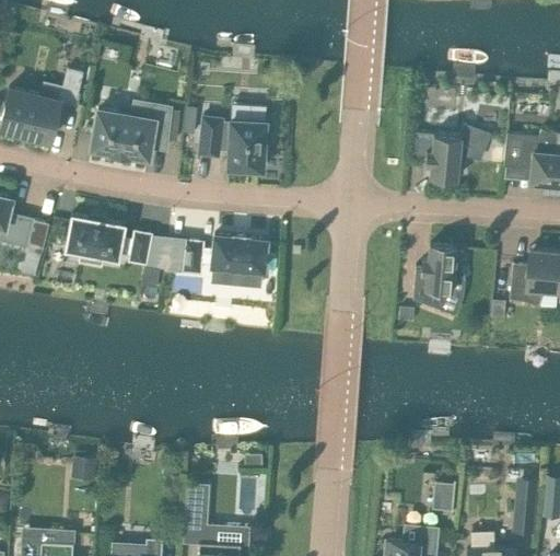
[(60,102),(9,90),(0,126),(0,128),(51,140),(60,102)]
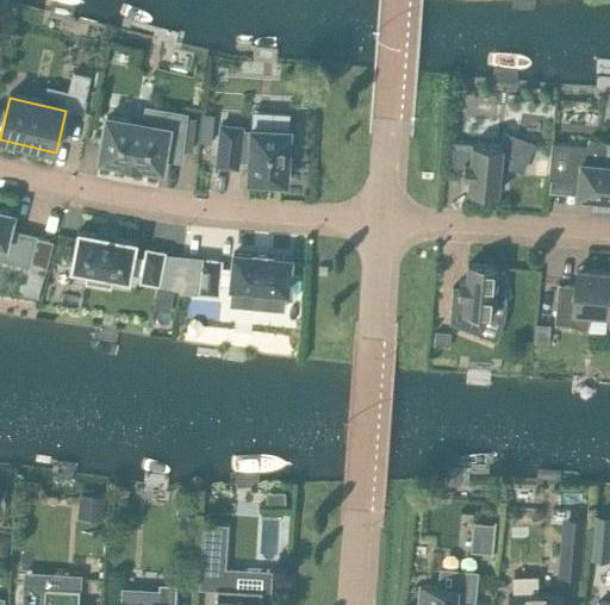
[(142,128),(107,120),(100,161),(119,164),(119,167),(141,170),(142,169),(161,172),(163,161),(180,163),(188,117),(167,113),(165,131),(142,128)]
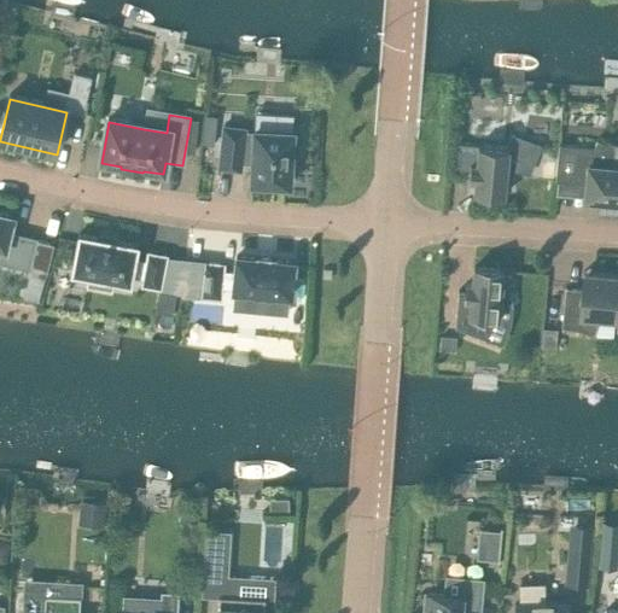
[(291,177),(292,162),(298,163),(299,145),(292,145),(293,134),(255,132),(255,141),(245,140),(245,133),(225,130),(220,170),(240,173),(242,165),(252,167),(251,186),(274,187),(274,186),(283,186),(283,187),(290,188),(291,184),(291,177)]
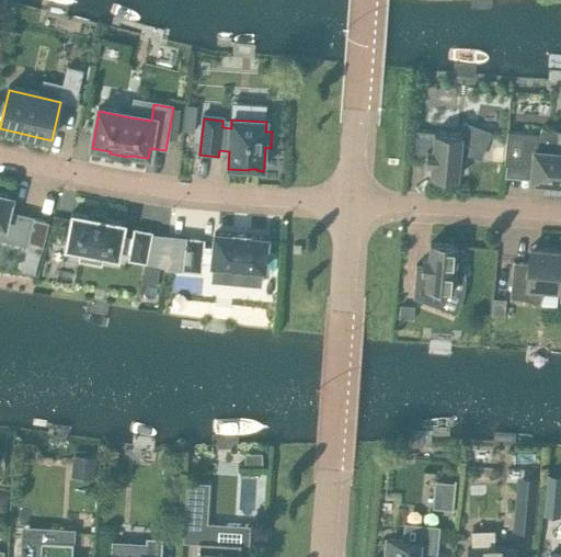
[(508,135),(505,168),(522,169),(533,170),(531,183),(542,184),(560,185),(560,155),(557,155),(559,137),(541,131),(539,138),(525,137),(508,135)]
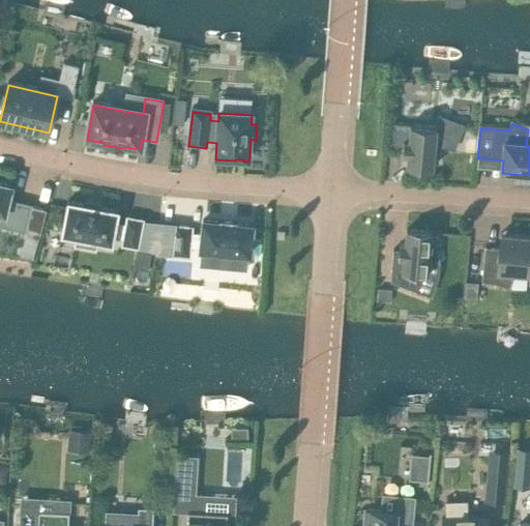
[(393,126),(392,148),(403,149),(402,156),(408,156),(407,169),(433,172),(433,165),(438,165),(439,155),(442,148),(445,140),(435,137),(436,129),(430,129),(411,127),(393,126)]
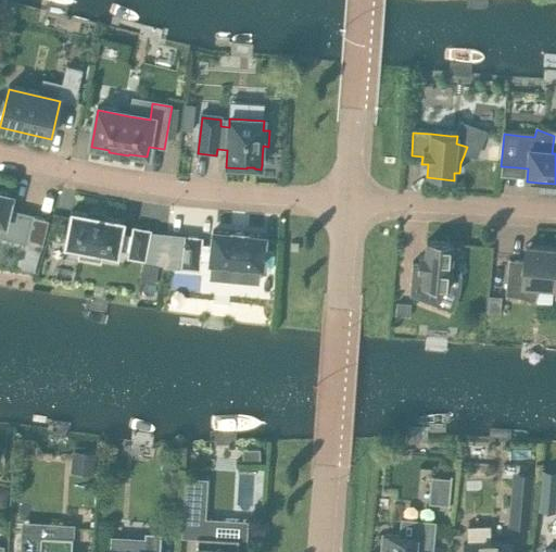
[(0,225),(4,227),(1,238),(26,245),(28,245),(42,248),(49,224),(32,220),(9,214),(13,198),(0,193),(0,225)]
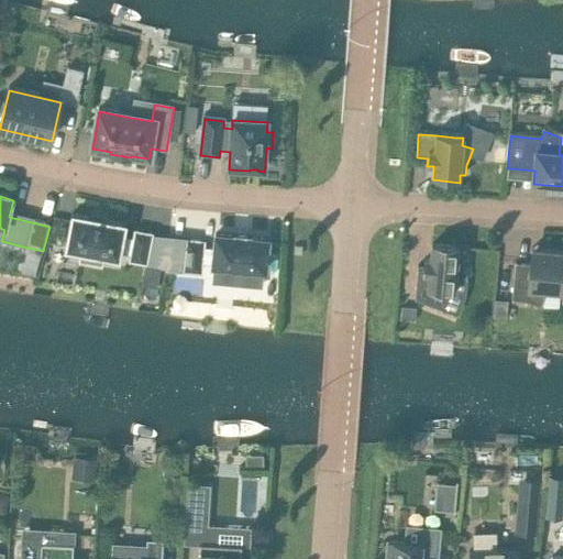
[(66,252),(66,251),(80,254),(79,263),(100,267),(102,259),(117,262),(117,263),(118,263),(118,262),(119,255),(130,258),(128,265),(145,269),(152,237),(135,233),(133,242),(122,240),(124,228),(125,228),(125,227),(124,226),(124,227),(107,223),(107,222),(108,222),(108,221),(91,218),(91,219),(91,220),(74,217),(73,216),(72,218),(73,218),(65,250),(65,252),(66,252)]
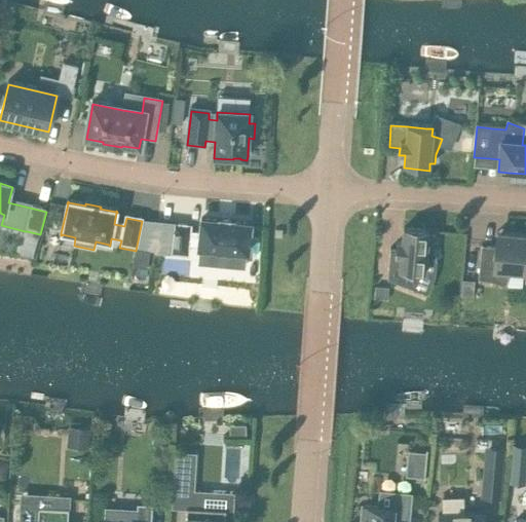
[(190,228),(175,226),(173,255),(188,257),(189,247),(199,248),(198,250),(248,255),(251,226),(233,224),(233,223),(231,223),(231,224),(222,223),(222,222),(220,221),(219,223),(201,221),(200,235),(190,234),(190,228)]
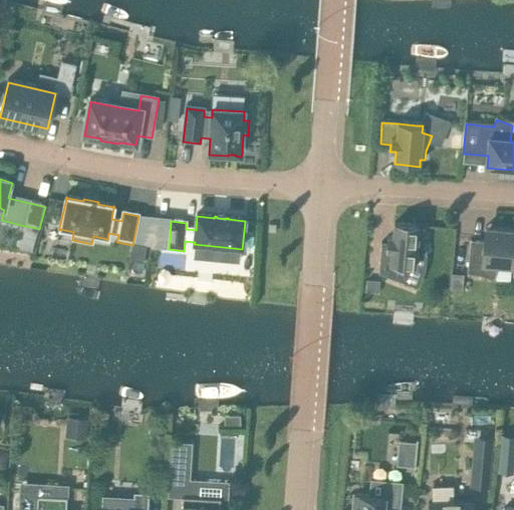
[(388,239),(388,245),(381,245),(378,275),(379,275),(404,284),(410,267),(415,268),(416,260),(427,258),(423,239),(424,236),(418,236),(419,228),(395,225),(394,240),(388,239)]
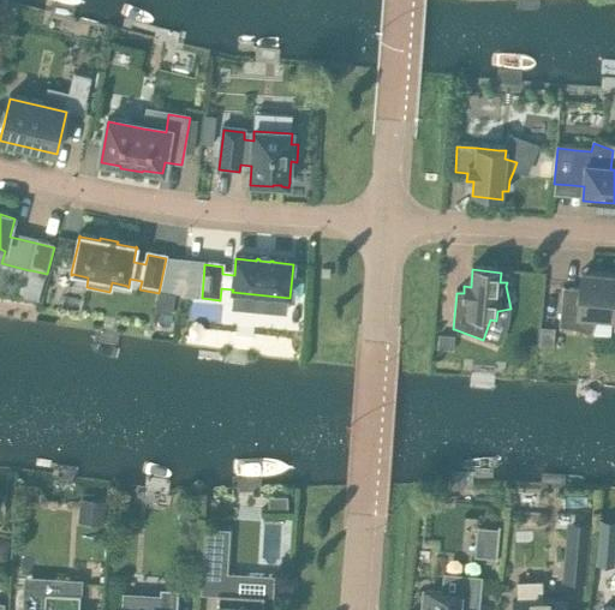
[(614,277),(581,274),(579,291),(563,289),(559,330),(577,332),(592,338),(599,320),(613,321),(614,317),(614,316),(614,277)]
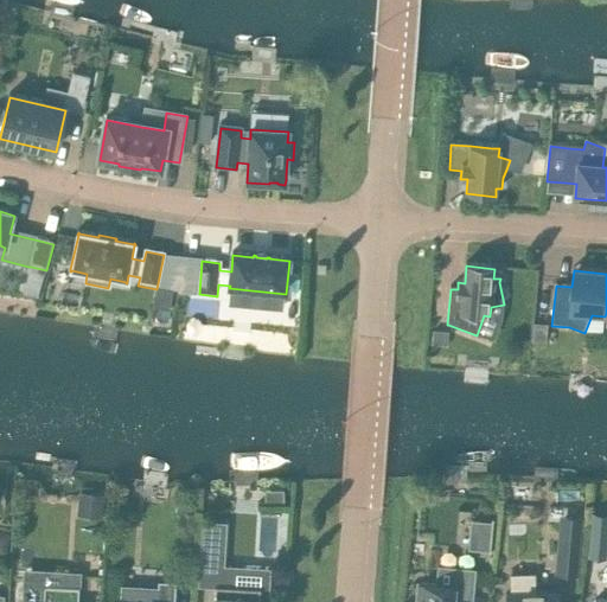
[(102,517),(103,494),(83,493),(82,516),(102,517)]
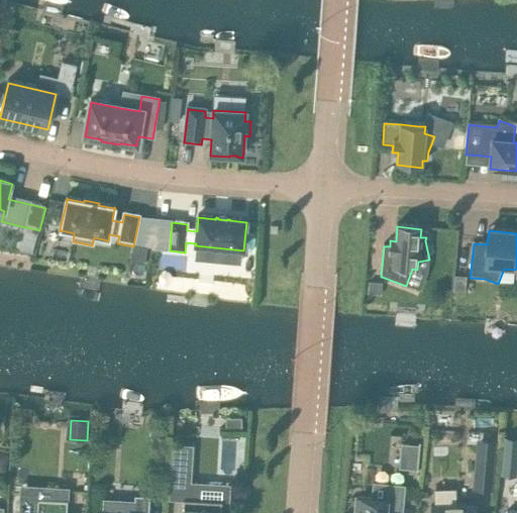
[(491,439),(477,439),(477,450),(490,451),(491,439)]
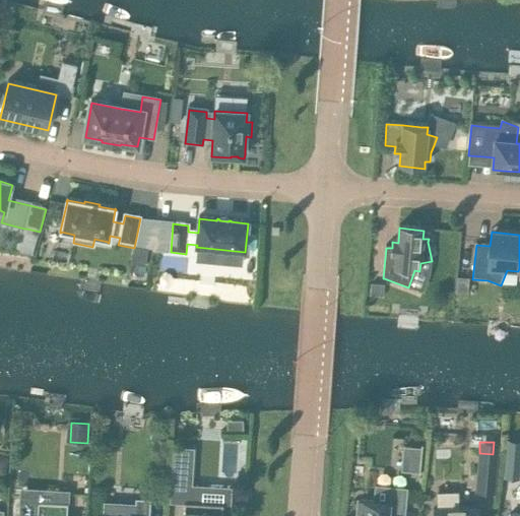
[(519,442),(507,442),(504,479),(519,481),(519,478),(519,442)]
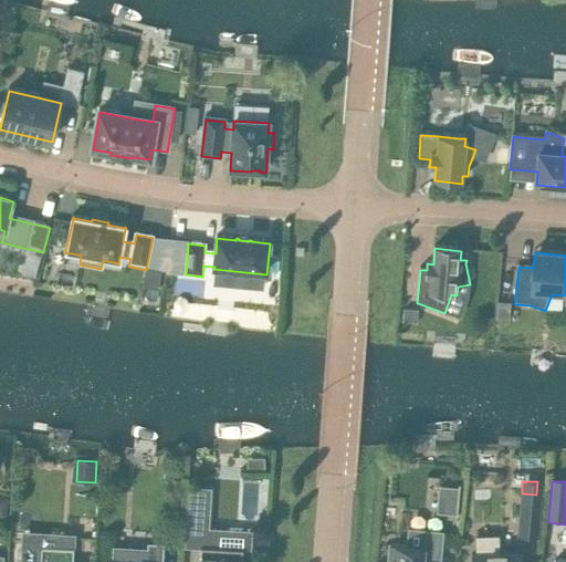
[(440,490),(439,505),(438,514),(456,517),(456,519),(457,519),(460,487),(459,487),(459,491),(448,490),(440,490)]
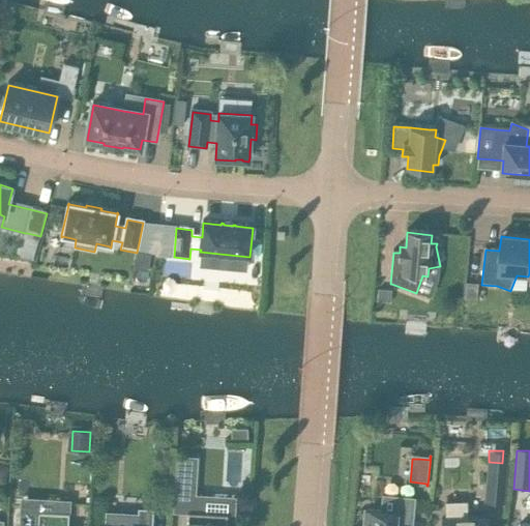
[(506,468),(489,467),(484,504),(503,506),(506,468)]
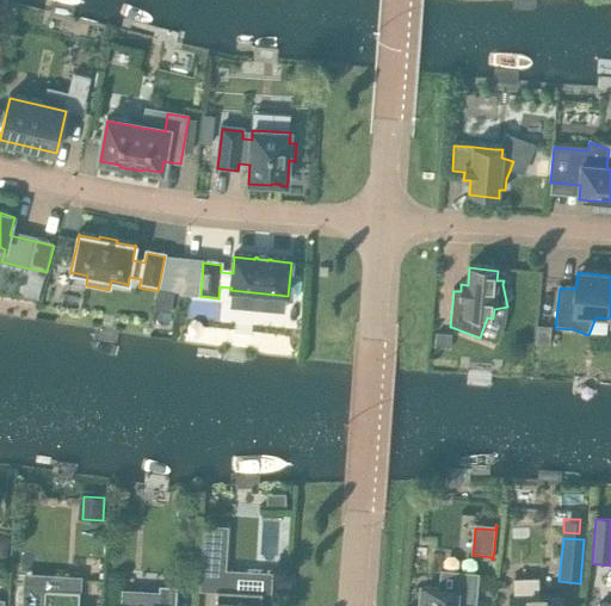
[(203,545),(202,582),(223,583),(223,573),(226,546),(203,545)]
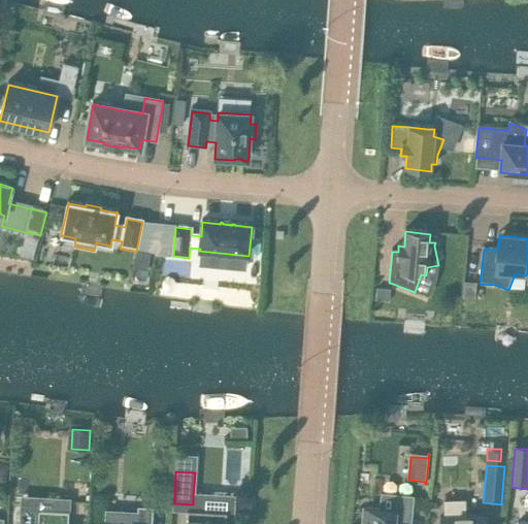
[(409,523),(413,499),(395,497),(394,513),(364,510),(362,523),(409,523)]
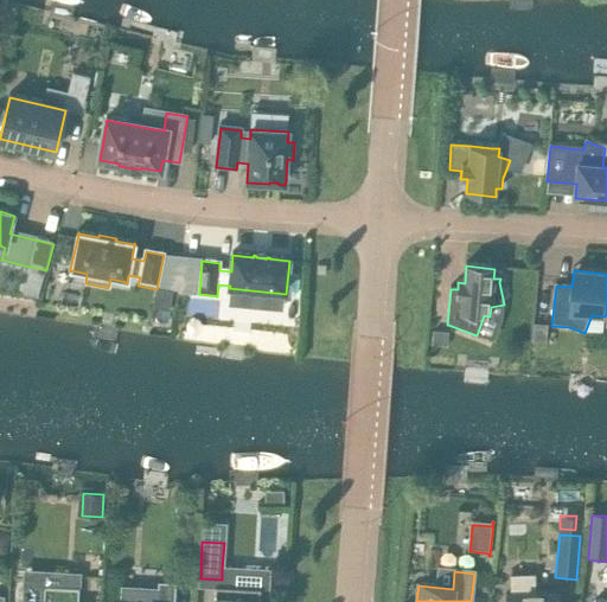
[(512,597),(506,597),(506,601),(558,601),(558,595),(535,596),(534,577),(511,578),(512,597)]
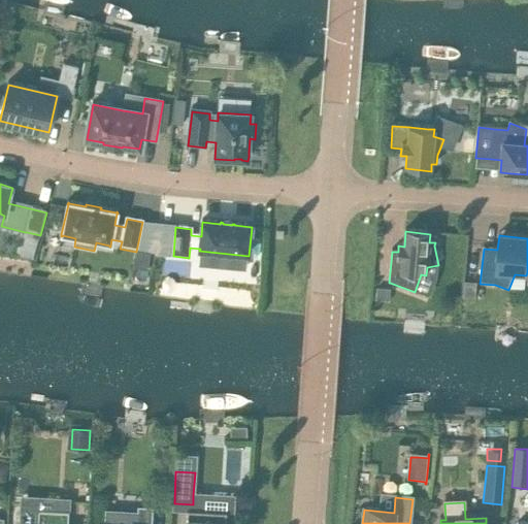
[(152,523),(153,510),(138,509),(136,523),(152,523)]
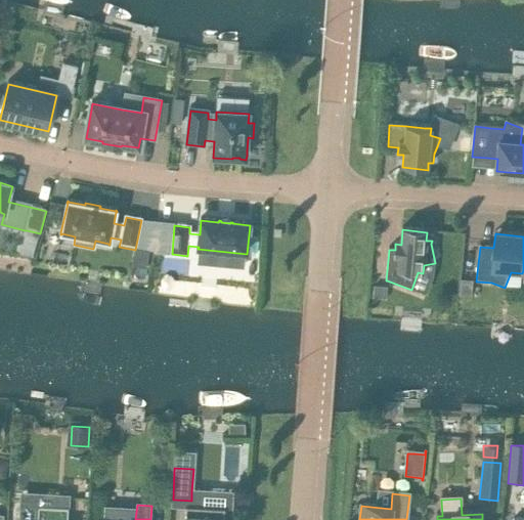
[(67,519),(68,511),(39,509),(22,508),(20,519),(67,519)]
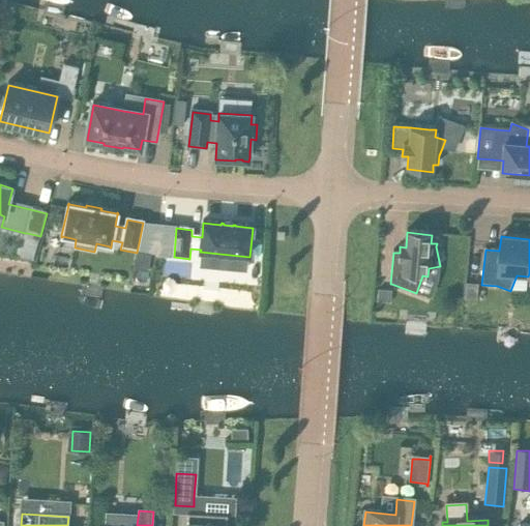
[(227,525),(228,517),(187,514),(186,525),(227,525)]
